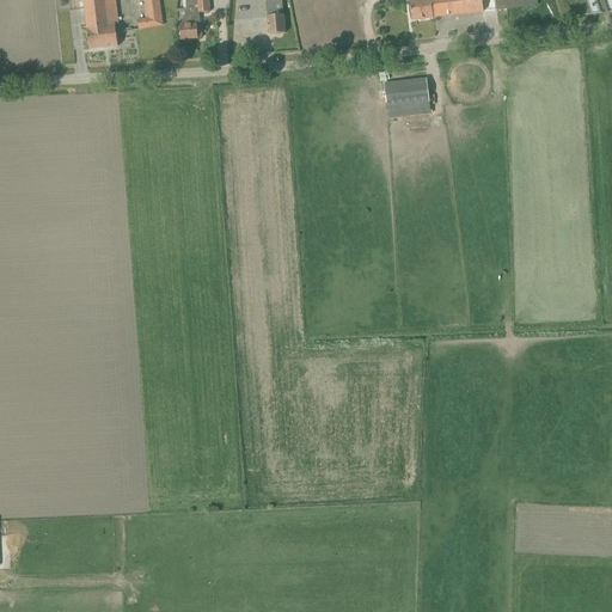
[(118,24),(114,0),(81,0),(90,50),(118,47),(115,25),(118,24)]
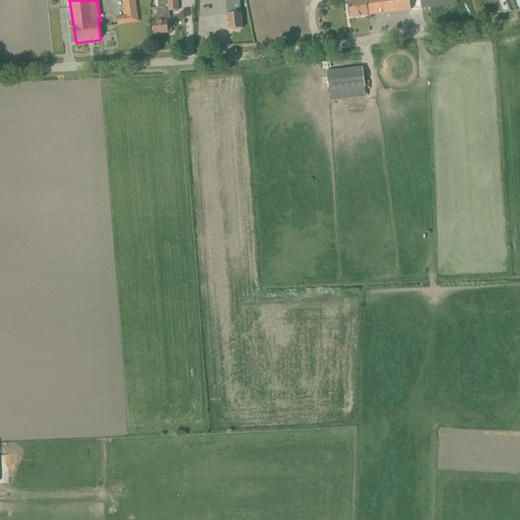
[(139,20),(135,0),(121,0),(124,10),(123,10),(124,16),(117,17),(118,24),(139,20)]
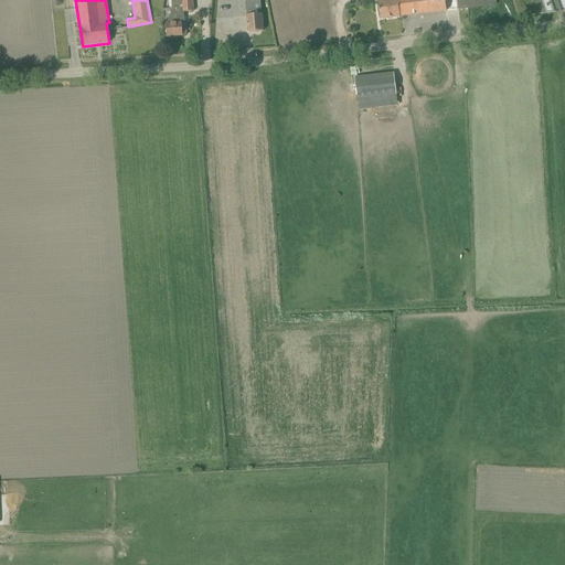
[(187,35),(185,23),(184,23),(184,12),(193,11),(192,0),(171,0),(171,8),(166,9),(167,24),(166,24),(167,39),(176,38),(176,36),(187,35)]
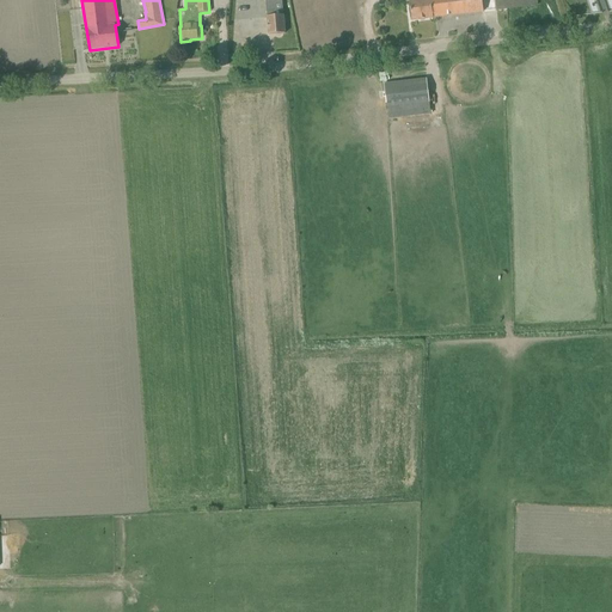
[(264,0),(269,35),(285,34),(281,0),(264,0)]
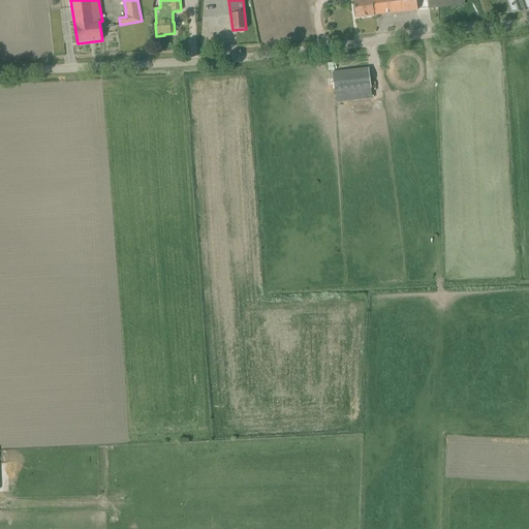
[(365,0),(354,2),(356,18),(417,10),(416,0),(365,0)]
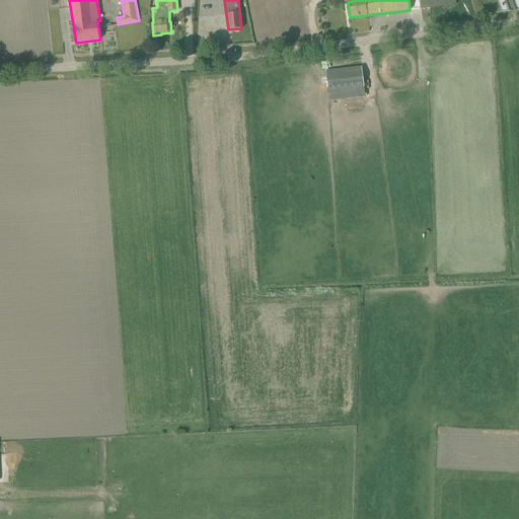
[(456,4),(455,0),(419,0),(421,8),(456,4)]
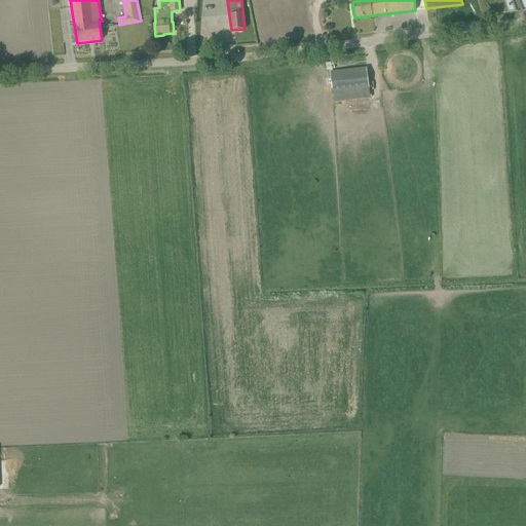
[(330,72),(333,95),(369,90),(367,68),(330,72)]
